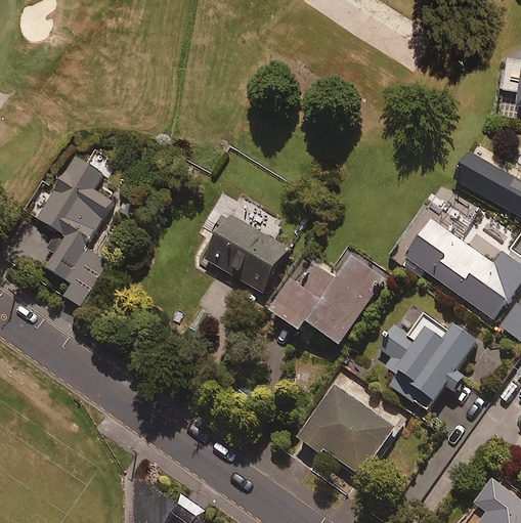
[(520,60),(505,57),(498,88),(519,92),(517,103),(520,104),(520,60)]
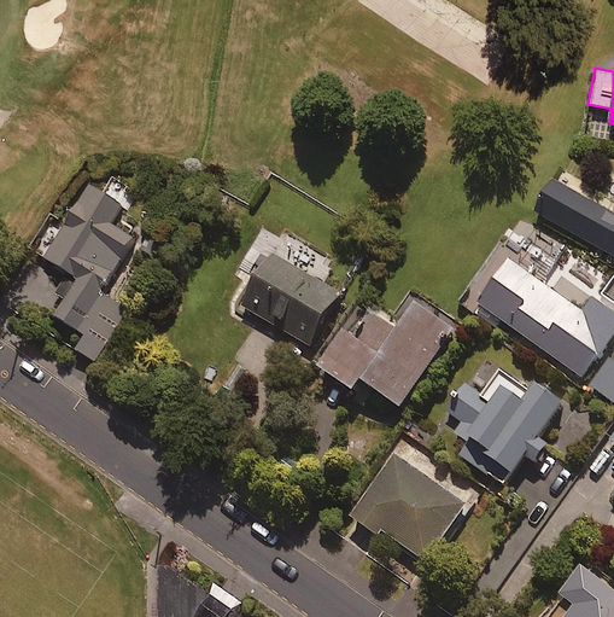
[(613,213),(551,179),(533,213),(613,255),(613,213)]
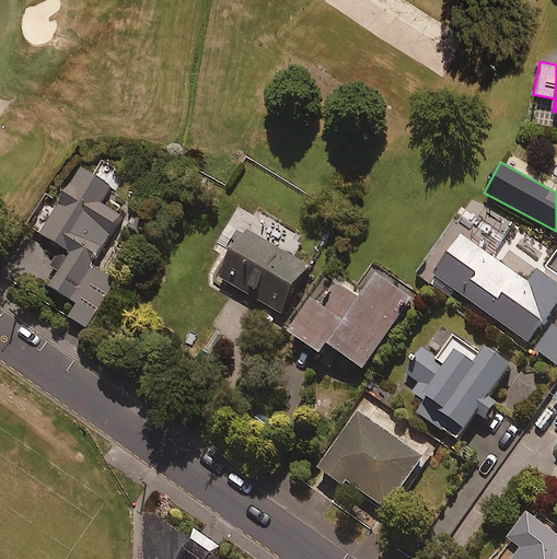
[(118,278),(91,260),(123,211),(102,198),(109,186),(78,165),(36,231),(60,246),(50,261),(56,265),(41,288),(70,306),(64,317),(84,330),(118,278)]
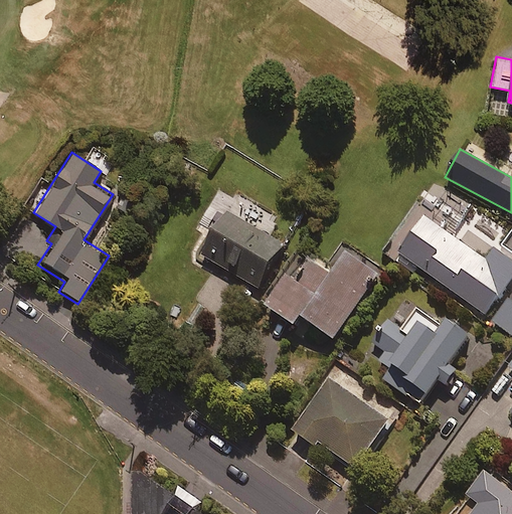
[(280,242),(225,208),(198,250),(252,285),(280,242)]
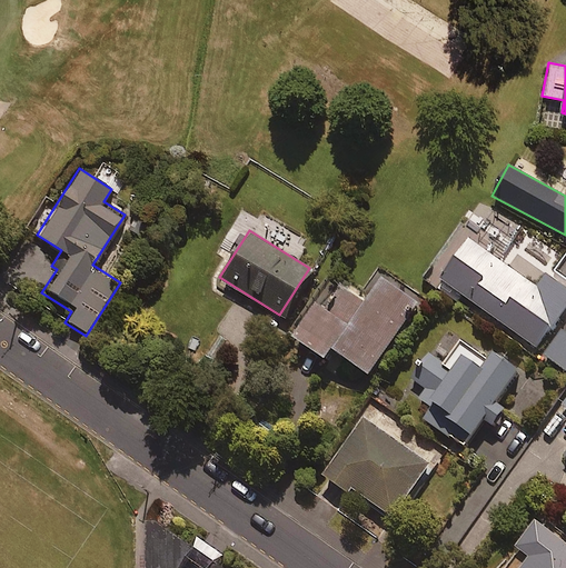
[(536,286),(465,235),(430,284),(454,300),(459,294),(535,347),(565,302),(565,287),(545,273),(536,286)]
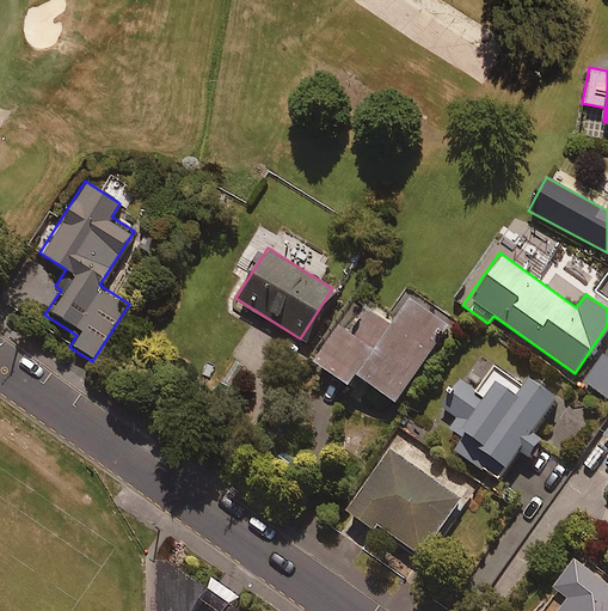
[(448,325),(401,292),(385,317),(367,304),(357,316),(349,311),(314,359),(349,384),(357,372),(395,399),(448,325)]
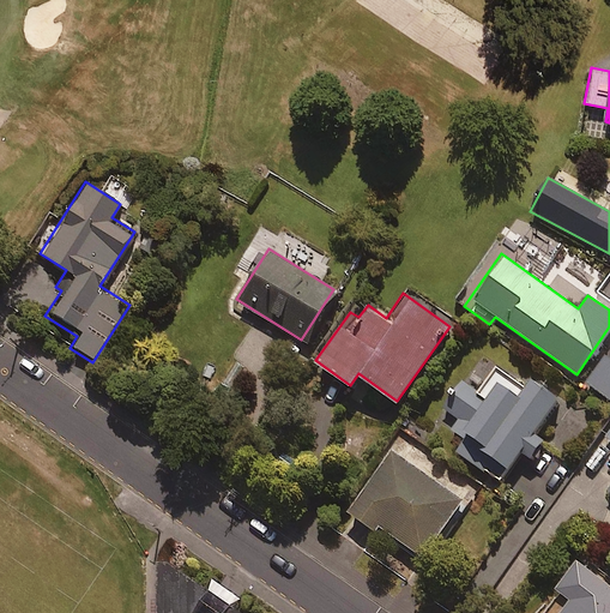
[(609,361),(603,356),(584,383),(609,401),(609,361)]
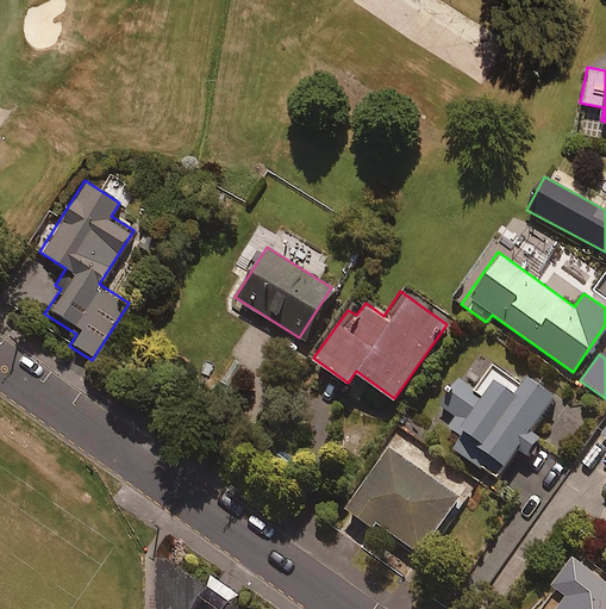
[(520,385),(492,365),(474,389),(458,378),(438,404),(454,416),(448,426),(461,435),(453,447),(495,478),(517,448),(526,454),(539,436),(529,429),(555,393),(529,374),(520,385)]
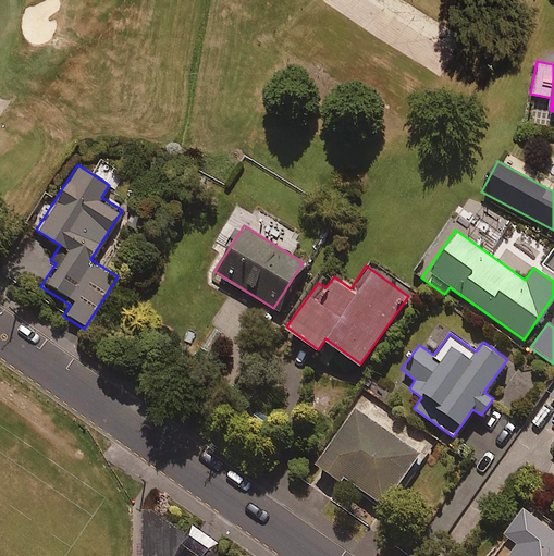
[(553,387),(539,409),(553,419),(553,387)]
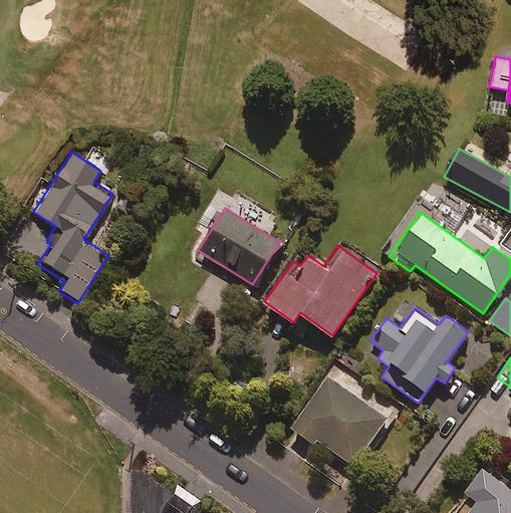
[(388,419),(327,376),(291,428),(313,444),(316,440),(353,466),(388,419)]
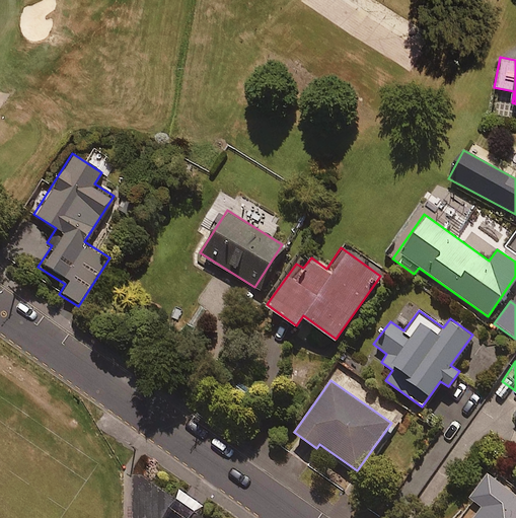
[(515,517),(515,495),(487,472),(468,497),(481,506),(470,517),(515,517)]
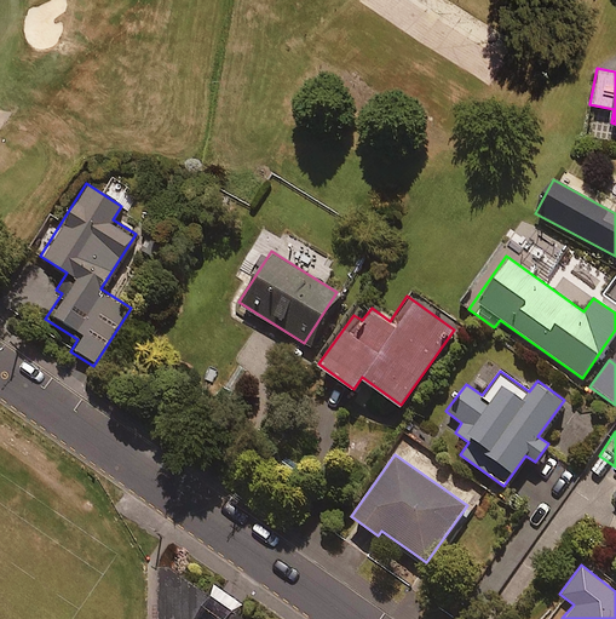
[(239,618),(161,566),(153,566),(151,618),(239,618)]
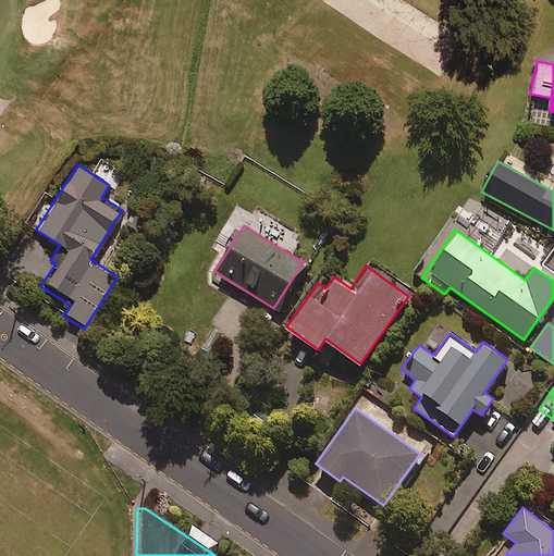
All buildings are outlined.
